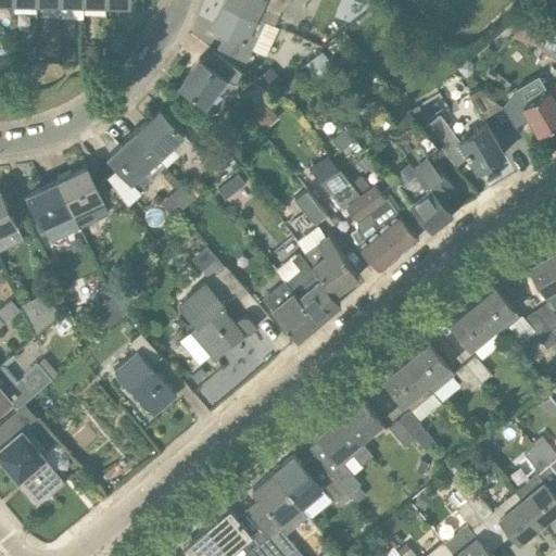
[(225,0),(225,2),(256,16),(262,4),(272,10),(275,0),(225,0)]
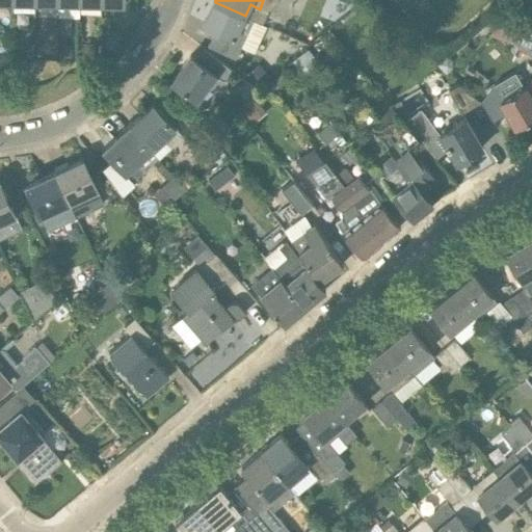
[(245,16),(215,2),(205,24),(217,30),(209,48),(236,60),(248,32),(255,21),(245,16)]
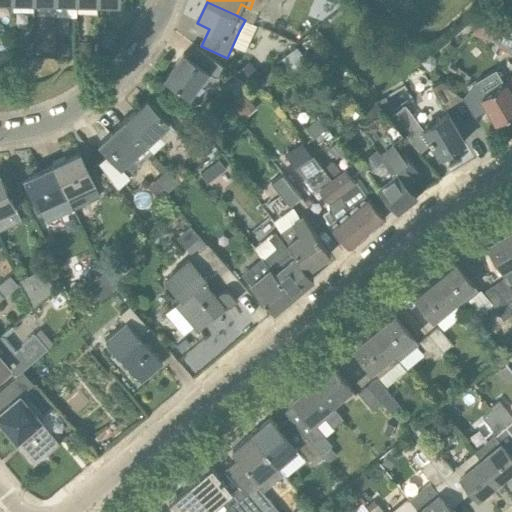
[(511,34),(505,28),(496,39),(511,52),(511,34)]
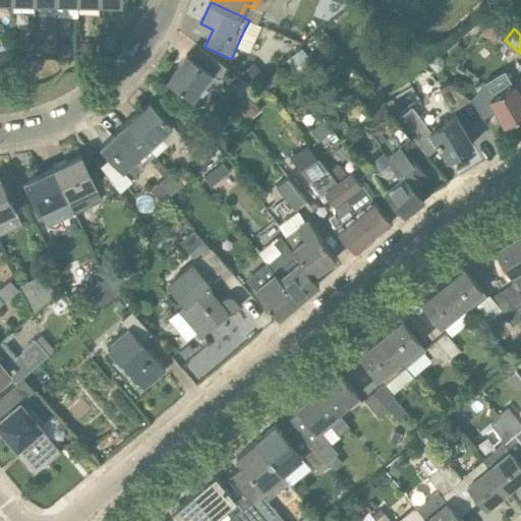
[(118,42),(107,36),(103,44),(114,50),(118,42)]
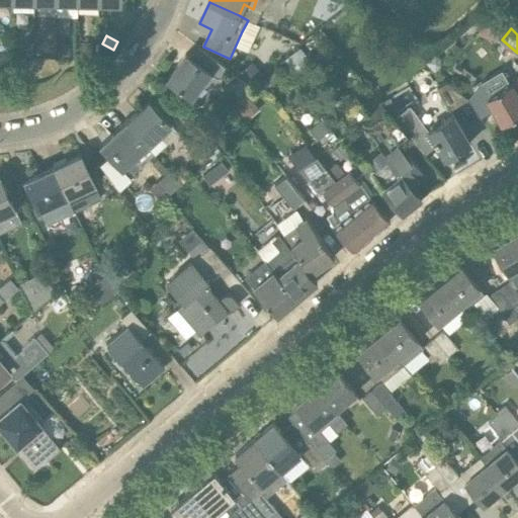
[(91,41),(80,41),(79,53),(91,53),(91,41)]
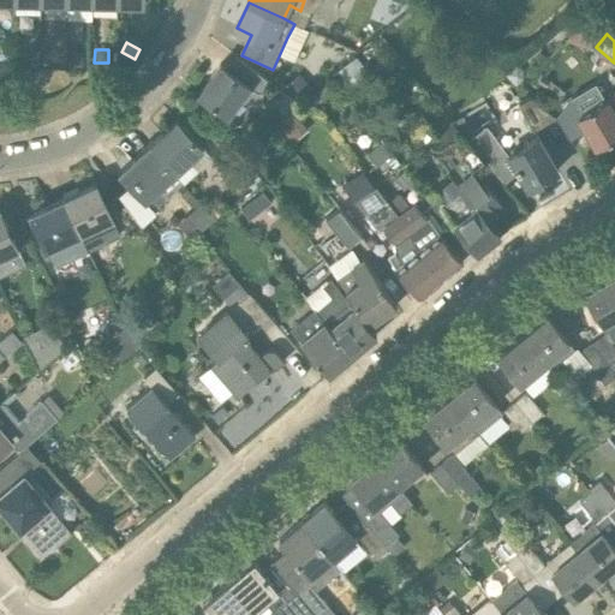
[(83,52),(67,52),(67,66),(83,67),(83,52)]
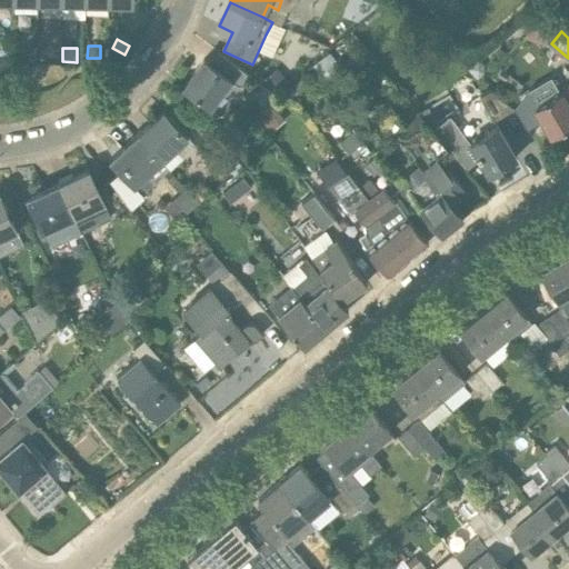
[(321,83),(343,68),(331,51),(309,67),(321,83)]
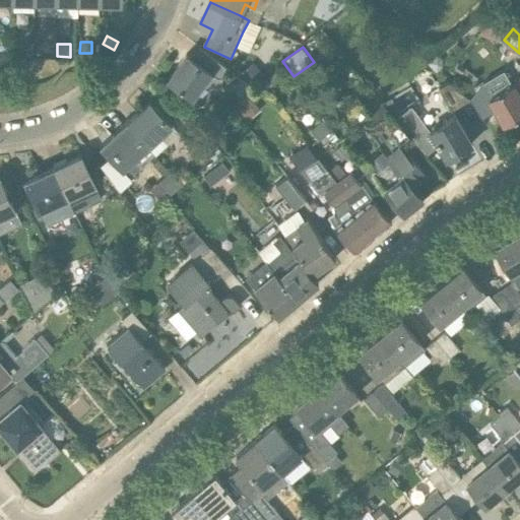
[(229,69),(206,52),(198,63),(187,55),(169,79),(193,99),(211,74),(219,81),(229,69)]
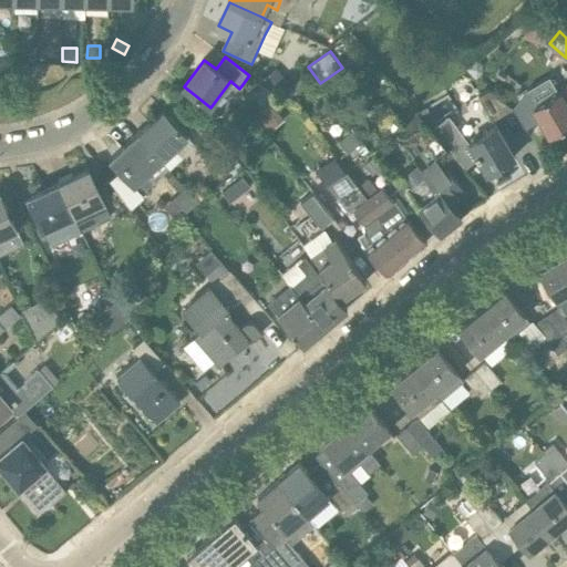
[(475,63),(472,63),(467,63),(464,70),(463,71),(467,78),(476,78),(480,70),(475,63)]
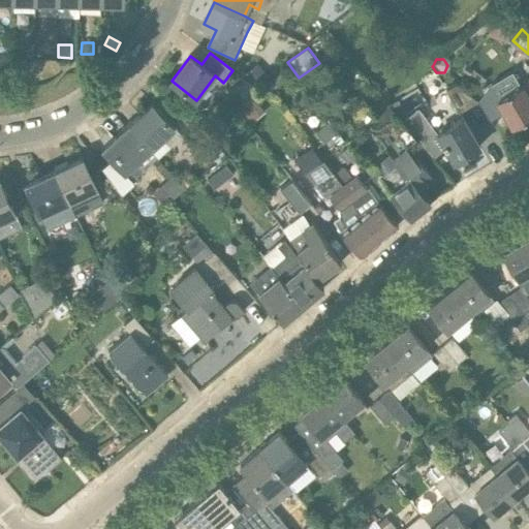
[(246,75),(257,88),(270,76),(258,64),(246,75)]
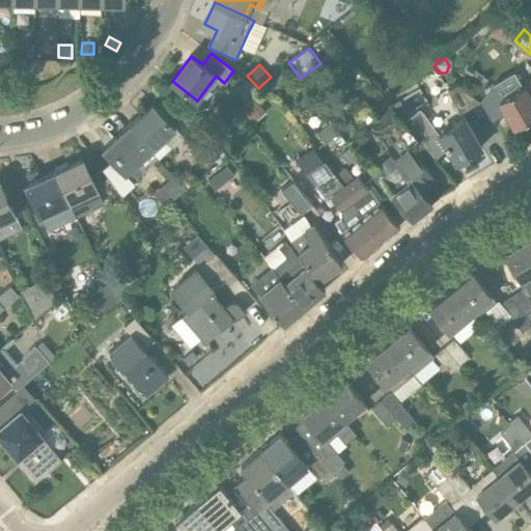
[(246,99),(256,89),(247,81),(238,92),(246,99)]
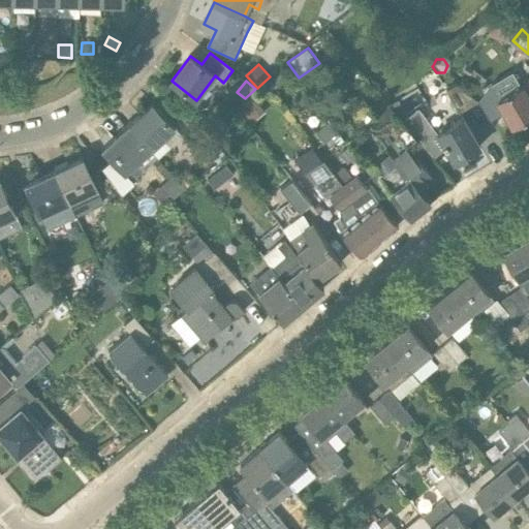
[(528,118),(528,82),(523,86),(520,82),(509,88),(511,93),(497,101),(512,128),(528,118)]
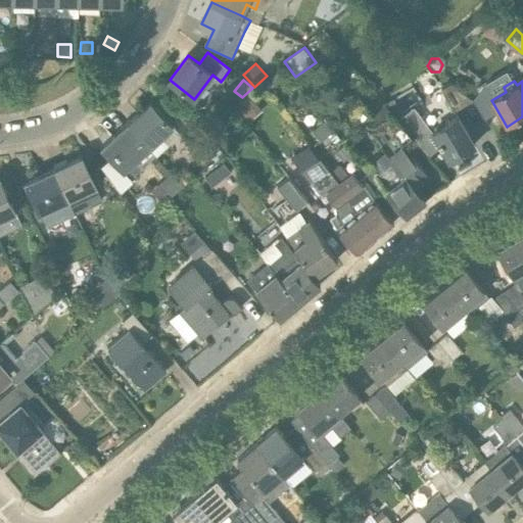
[(455,111),(474,99),(452,83),(441,90),(455,111)]
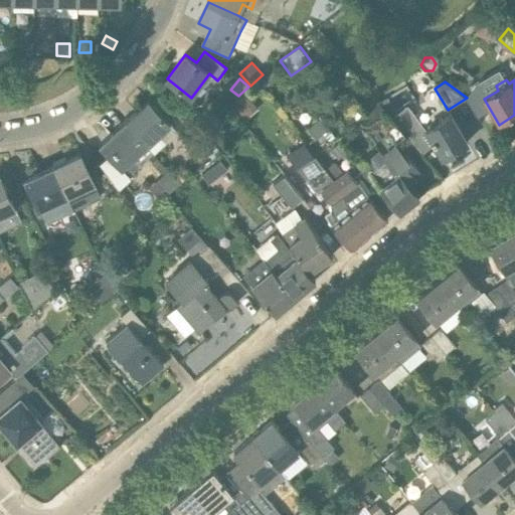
[(302,99),(296,92),(289,97),(294,105),(302,99)]
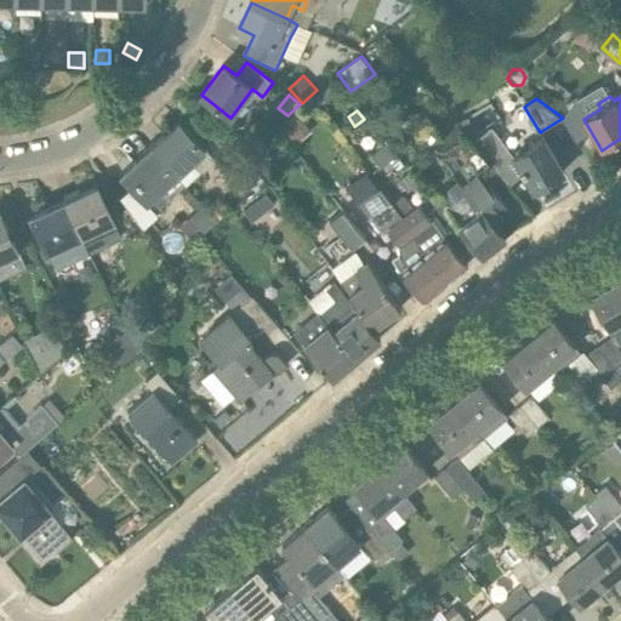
[(309,129),(295,112),(279,125),(294,142),(309,129)]
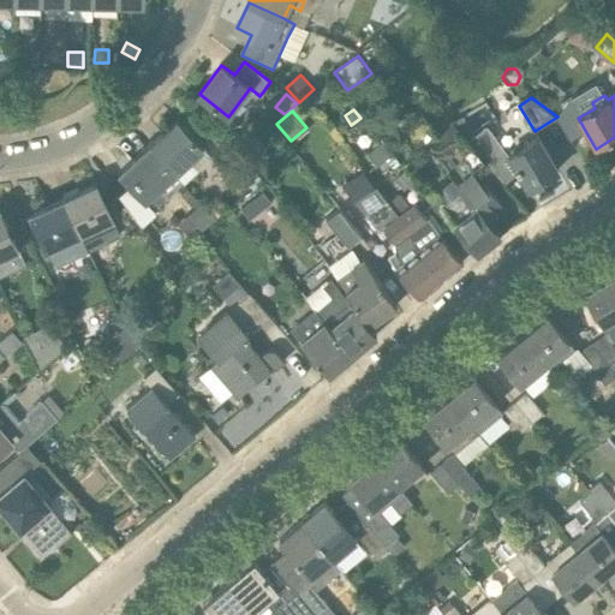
[(149,147),(175,175),(204,149),(177,120),(149,147)]
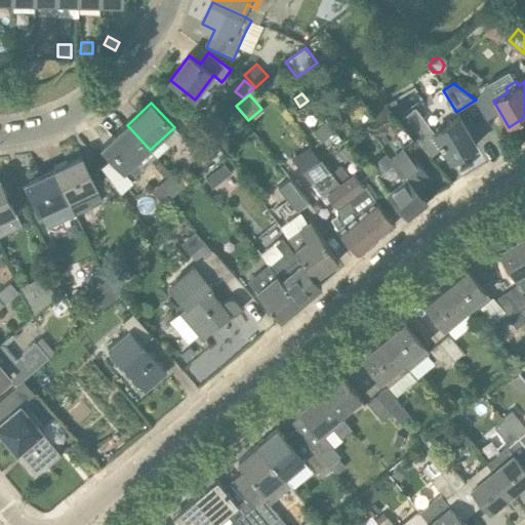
[(415,187),(429,176),(404,145),(413,136),(393,112),(371,129),(388,151),(372,163),(369,159),(362,164),(376,185),(381,180),(408,214),(427,200),(415,187)]
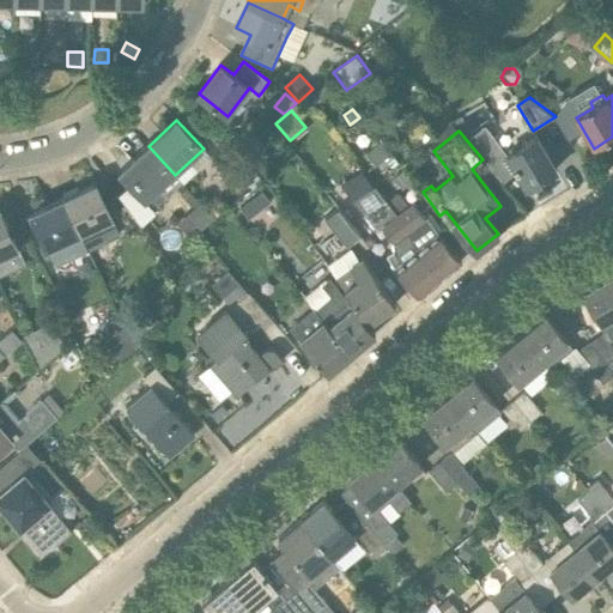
[(527,188),(557,171),(538,138),(508,155),(527,188)]
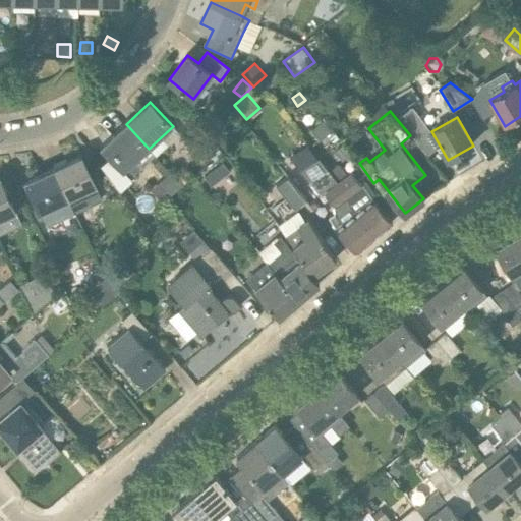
[(326,136),(333,130),(325,120),(311,131),(320,141),(326,136)]
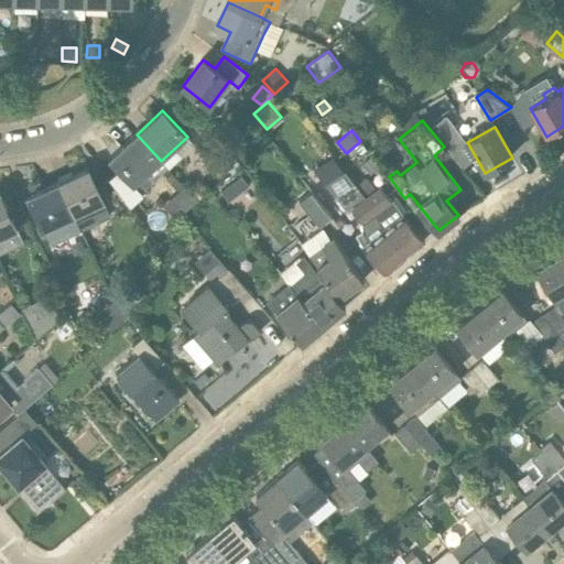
[(161,161),(137,134),(110,158),(136,184),(161,161)]
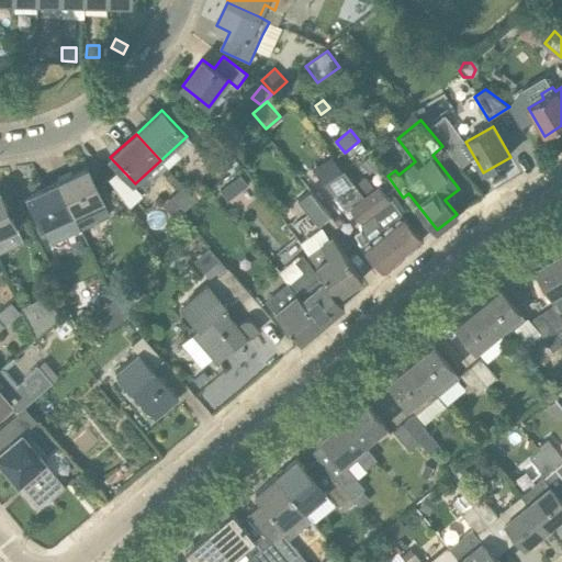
[(233,170),(240,163),(221,141),(213,147),(233,170)]
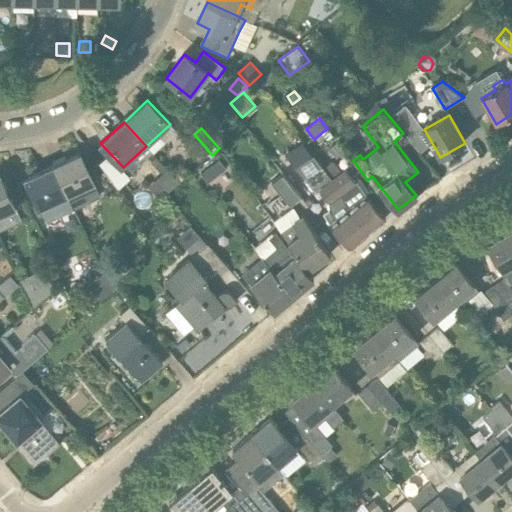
[(53,167),(66,196),(94,182),(80,154),(53,167)]
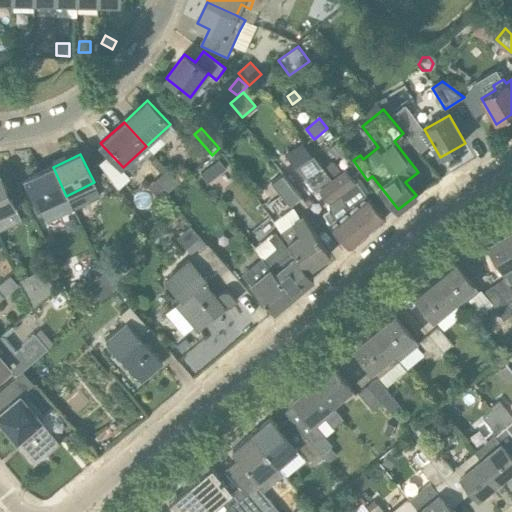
[(348,212),(339,193),(324,170),(313,156),(297,167),(315,193),(319,190),(328,203),(330,211),(325,215),(330,224),(350,249),(368,234),(348,212)]
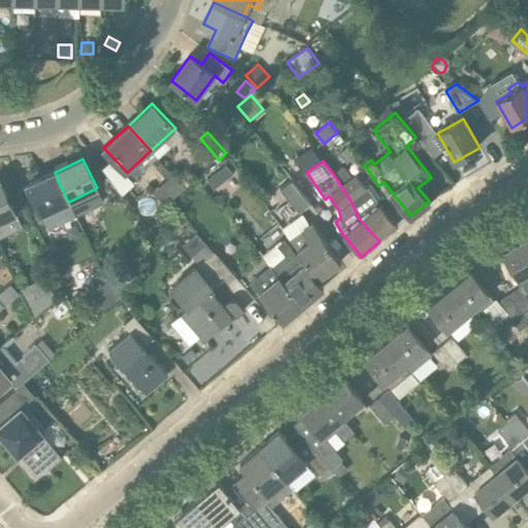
[(171,173),(161,162),(156,166),(165,177),(171,173)]
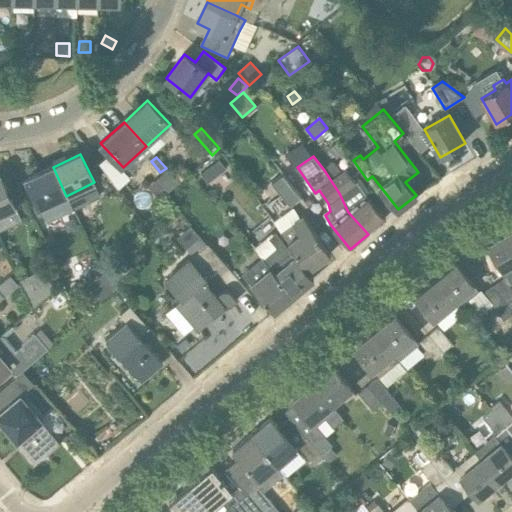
[(339,193),(348,212),(368,234),(386,219),(366,195),(370,192),(356,175),(353,178),(347,170),(342,174),(333,163),(324,170),(339,193)]
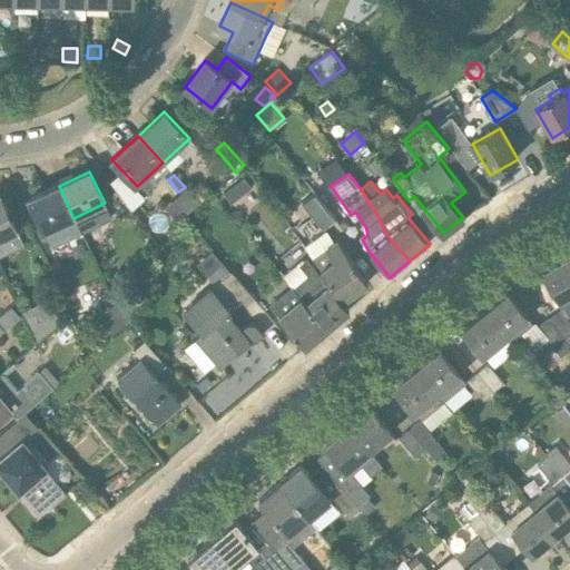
[(224,203),(234,194),(226,184),(215,193),(224,203)]
